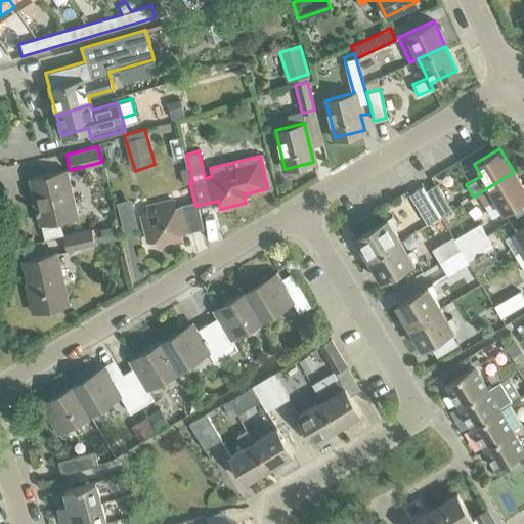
[(28,178),(39,224),(77,215),(66,170),(28,178)]
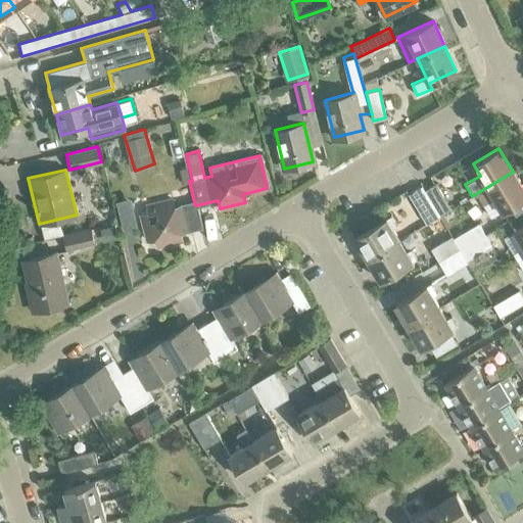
[(522,188),(513,172),(472,196),(476,194),(490,218),(501,211),(502,211),(522,198),(522,188)]
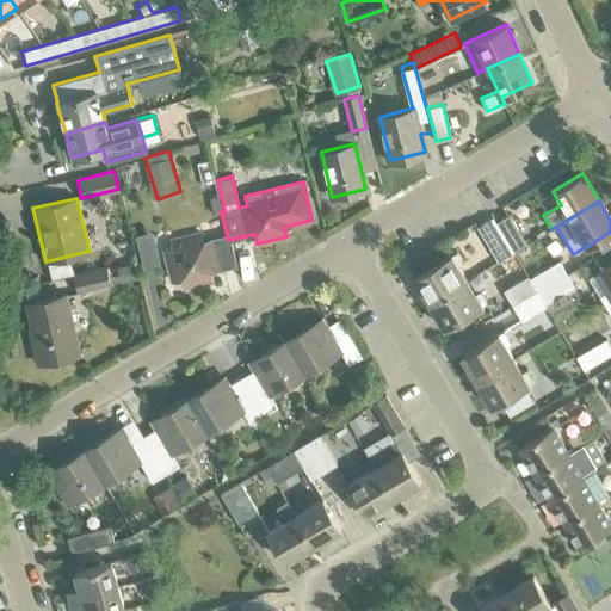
[(494,222),(512,252),(525,245),(507,214),(494,222)]
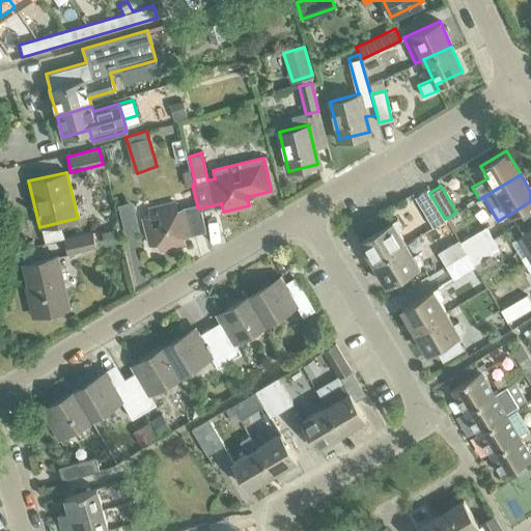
[(445,219),(429,193),(427,189),(414,196),(431,227),(445,219)]
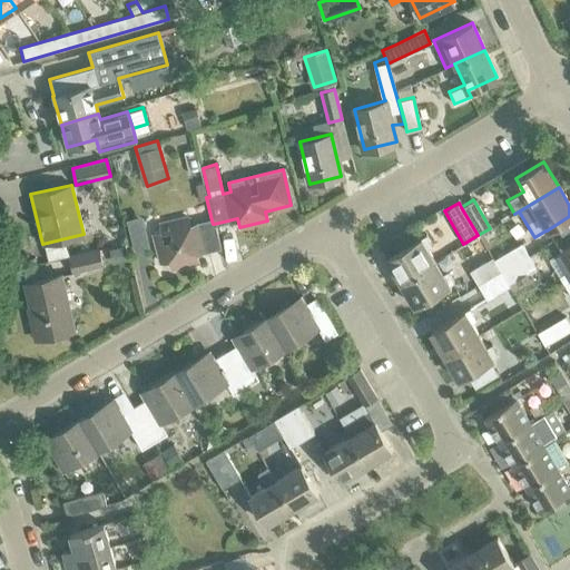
[(212,220),(189,226),(187,217),(160,224),(161,233),(154,235),(159,262),(168,259),(170,268),(198,262),(196,253),(219,247),(214,224),(213,224),(212,220)]
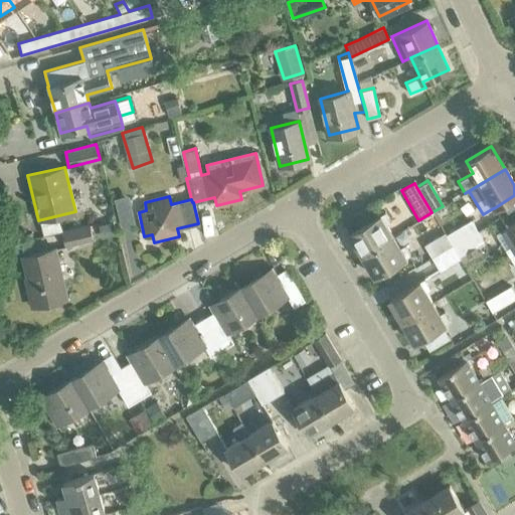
[(359,255),(392,235),(385,225),(389,222),(383,212),(348,233),(356,247),(355,247),(359,255)]
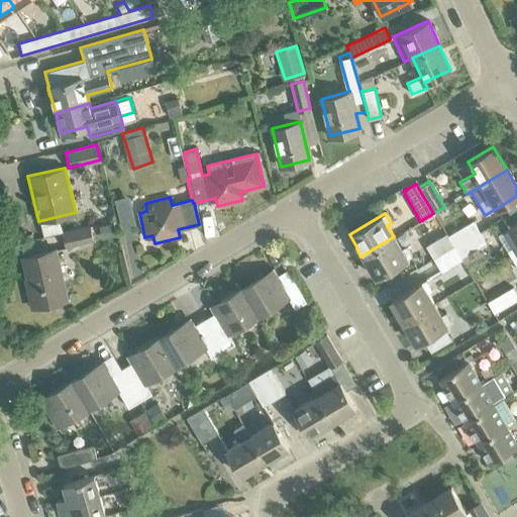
[(453,246),(479,232),(472,221),(447,236),(453,246)]
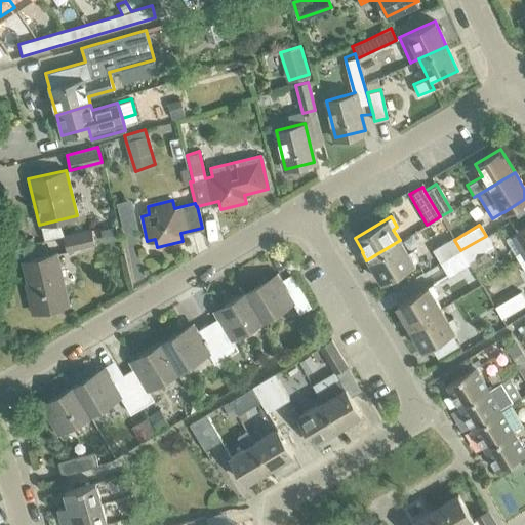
[(520,261),(524,257),(524,225),(506,237),(520,261)]
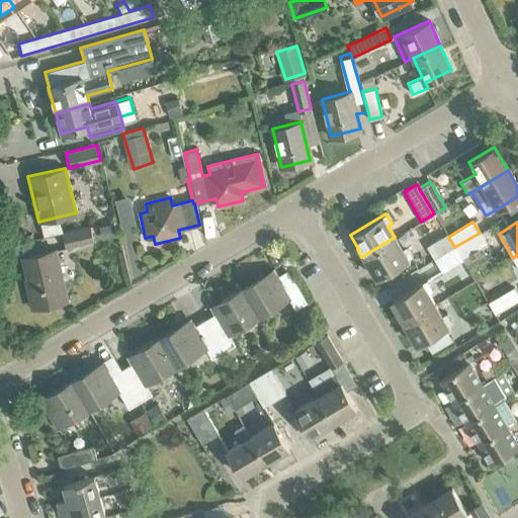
[(63,233),(67,249),(92,243),(88,227),(63,233)]
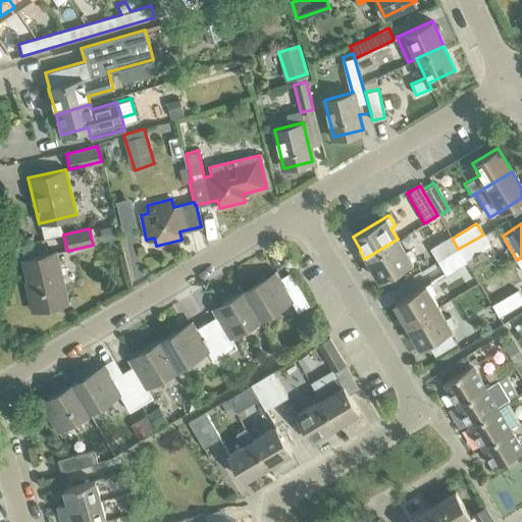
[(458,249),(465,260),(489,245),(483,235),(458,249)]
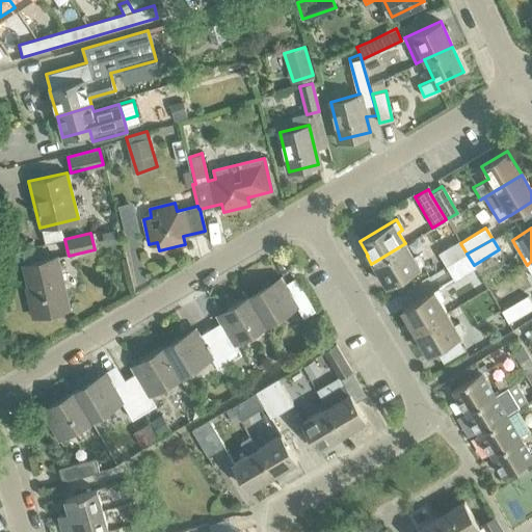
[(467,254),(460,243),(458,240),(437,253),(446,266),(467,254)]
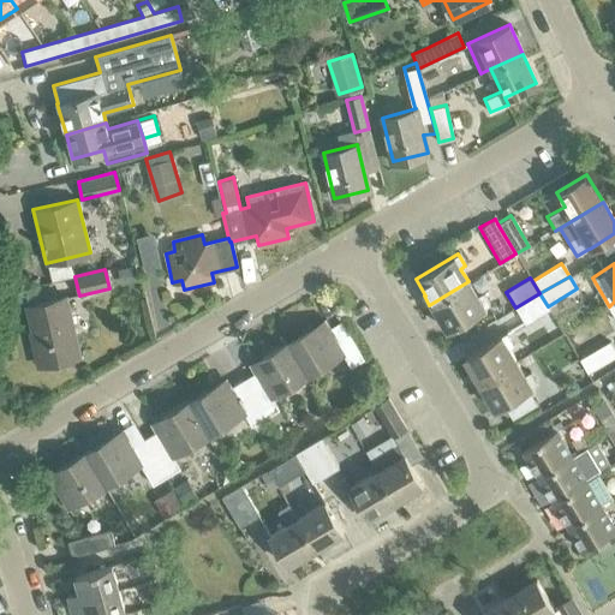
[(469,281),(429,305),(435,315),(437,314),(446,330),(488,305),(482,293),(477,296),(469,281)]
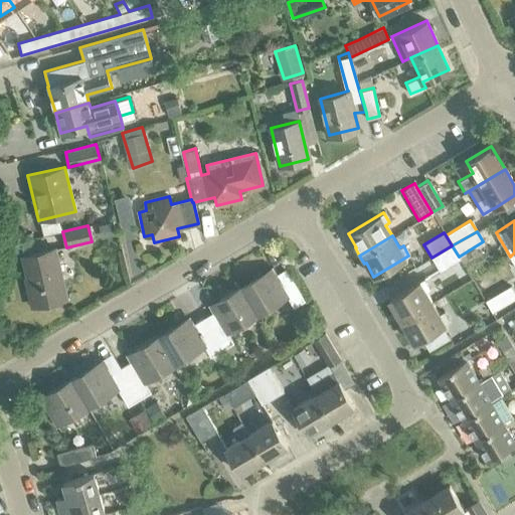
[(460,259),(459,256),(452,245),(432,258),(439,272),(460,259)]
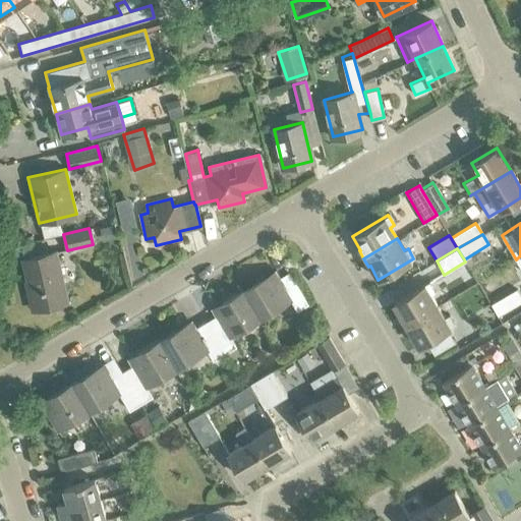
[(21,258),(34,309),(67,301),(55,250),(21,258)]
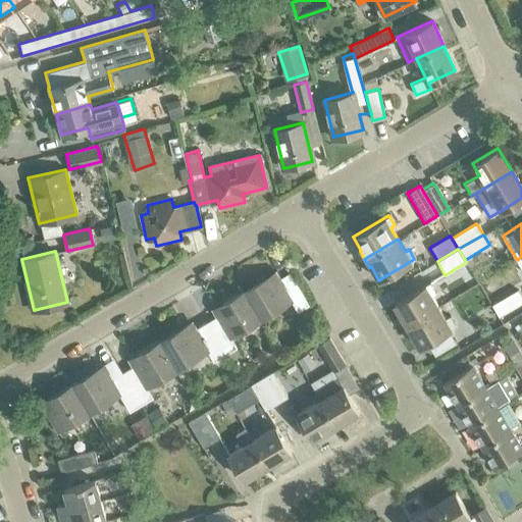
[(244,291),(260,318),(290,301),(297,311),(308,304),(289,272),(272,282),(268,275),(244,291)]
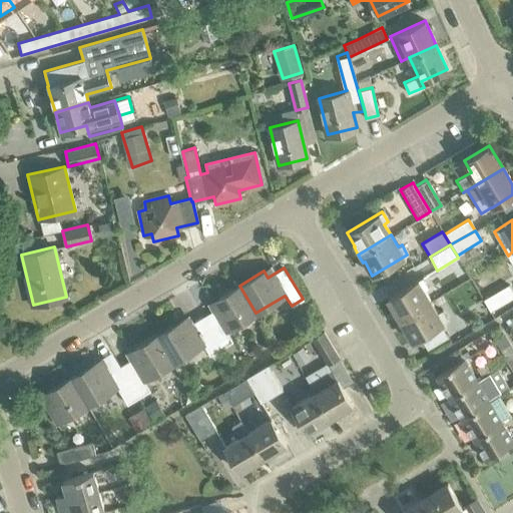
[(397,322),(430,302),(423,290),(427,288),(421,278),(387,299),(395,312),(392,313),(397,322)]
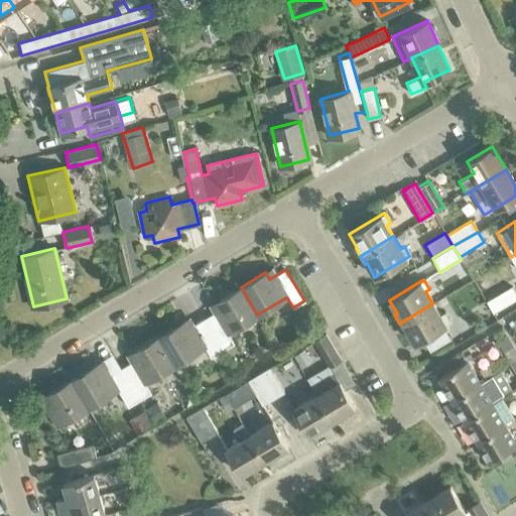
[(227,333),(257,314),(241,287),(216,302),(220,308),(203,318),(222,350),(234,343),(227,333)]
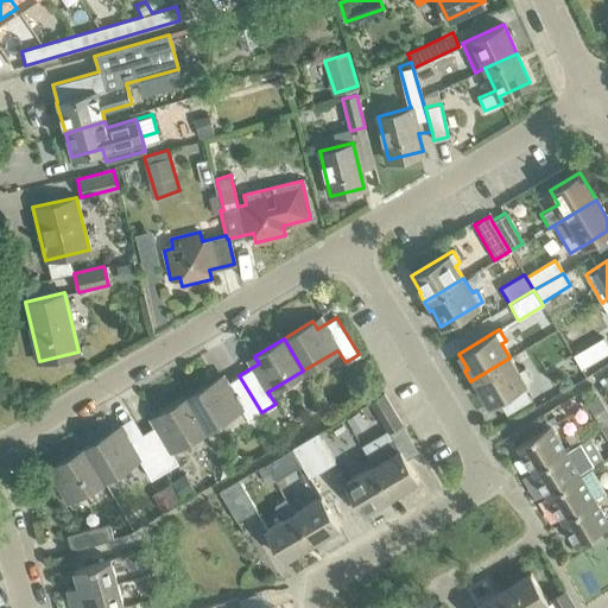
[(572,355),(580,368),(607,352),(607,349),(601,339),(572,355)]
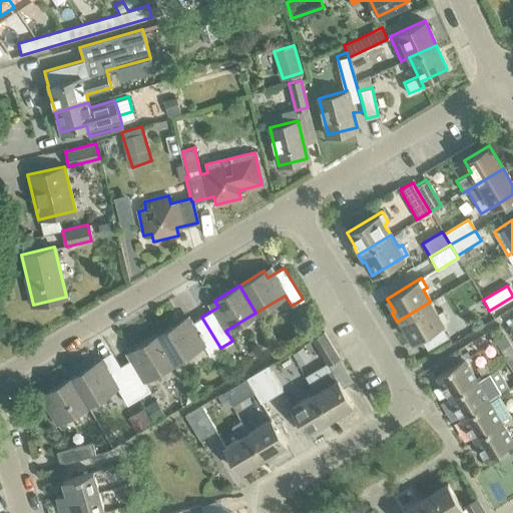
[(430,302),(397,322),(402,330),(405,329),(412,342),(419,337),(427,350),(447,338),(440,325),(447,321),(441,311),(437,313),(430,302)]
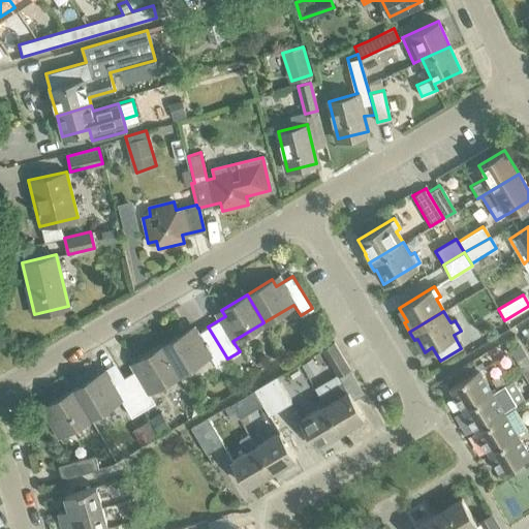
[(215,366),(227,359),(208,327),(191,337),(187,330),(161,345),(178,373),(209,355),(215,366)]
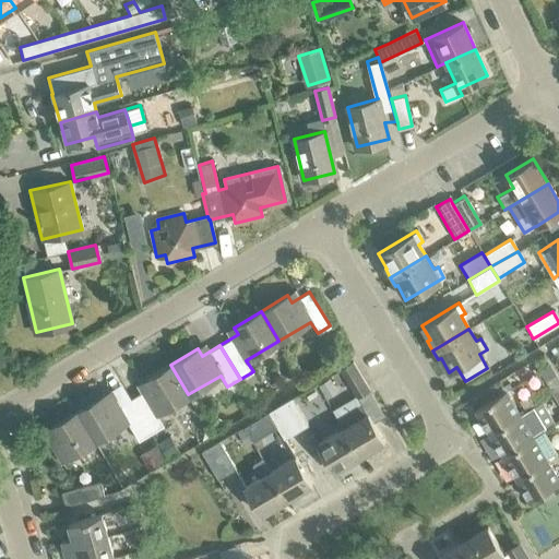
[(340,369),(356,396),(368,389),(352,361),(340,369)]
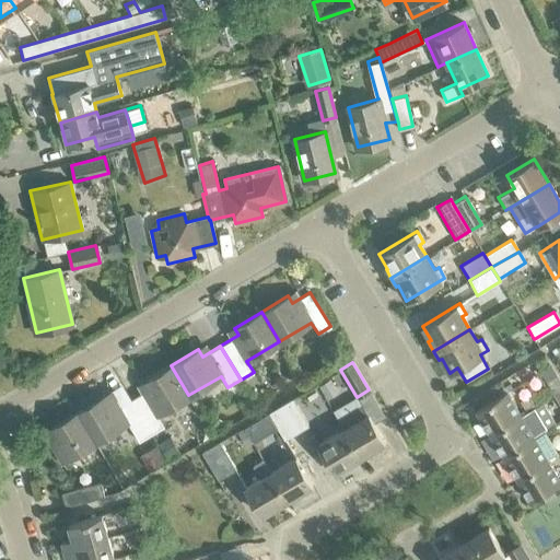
[(553,395),(559,391),(559,380),(551,364),(539,371),(553,395)]
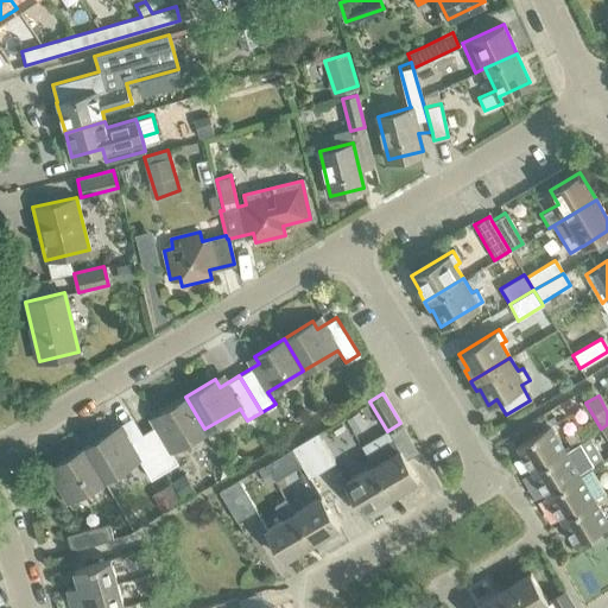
[(170,450),(204,429),(185,397),(157,413),(162,422),(141,434),(164,470),(177,462),(170,450)]
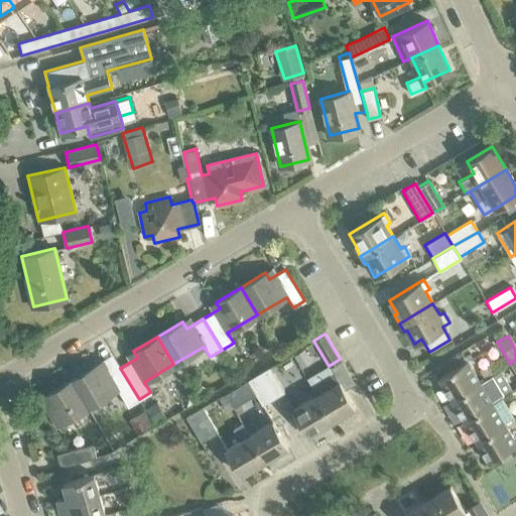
[(450,400),(479,383),(467,361),(437,378),(450,400)]
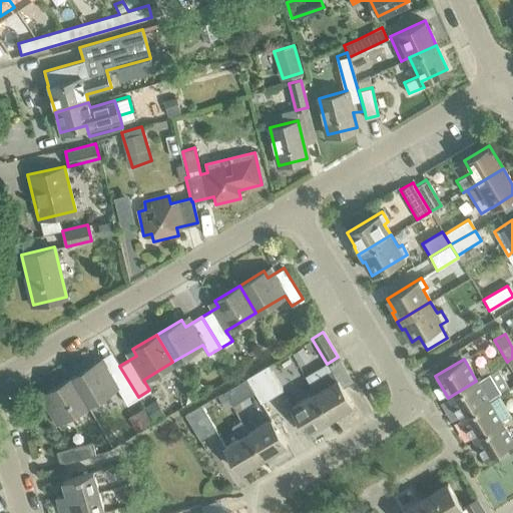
[(476,367),(481,377),(495,369),(489,360),(476,367)]
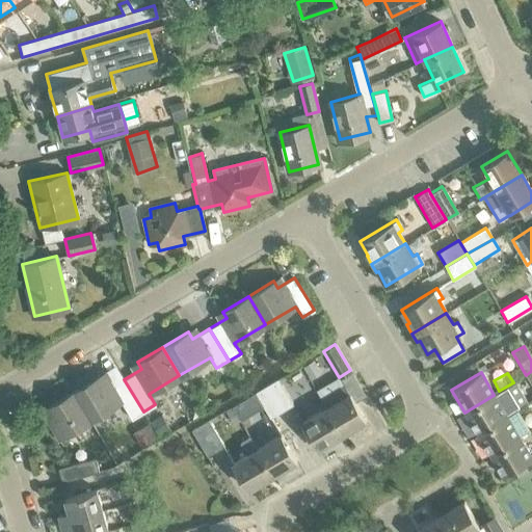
[(143,411),(124,379),(113,386),(109,377),(102,381),(99,375),(73,391),(89,420),(121,401),(131,419),(143,411)]
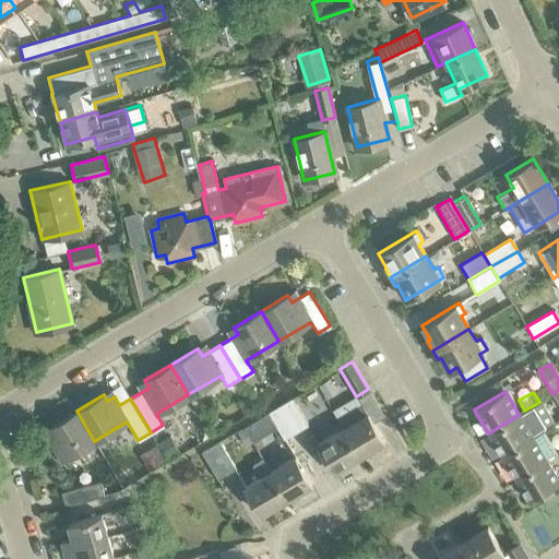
[(278,405),(295,432),(307,425),(292,399),(278,405)]
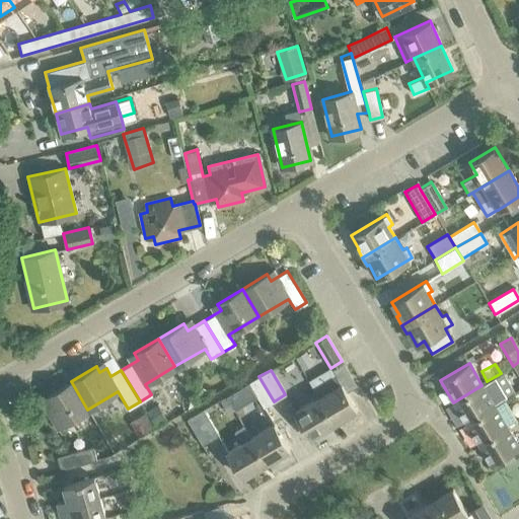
[(312,388),(317,397),(332,423),(356,410),(341,383),(340,383),(335,375),(312,388)]
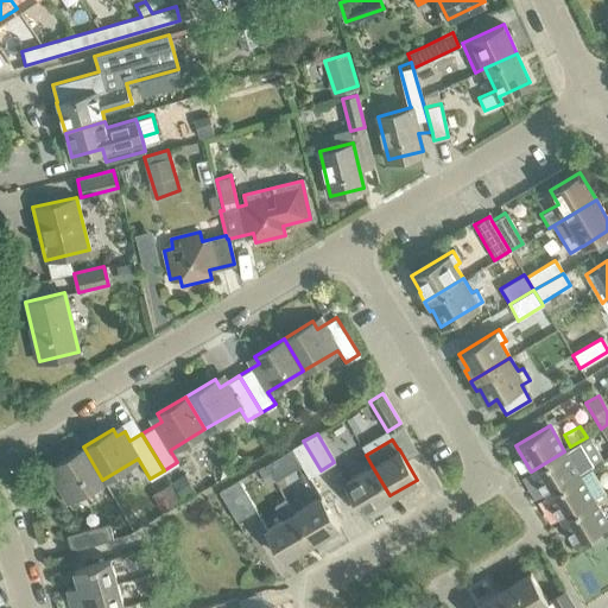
[(309,477),(321,470),(303,441),(291,448),(309,477)]
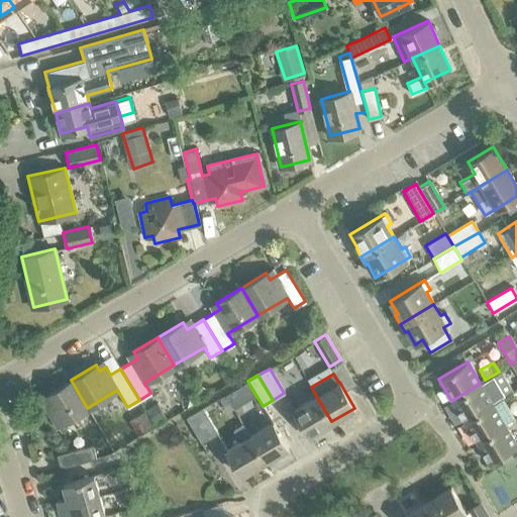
[(58,425),(87,408),(71,380),(45,395),(49,401),(44,404),(58,425)]
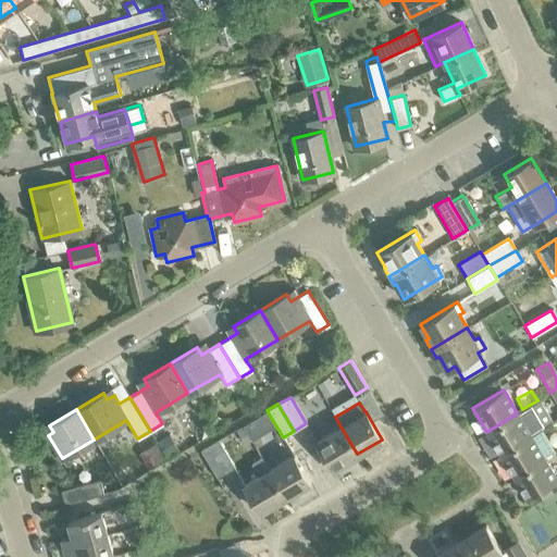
[(499,454),(530,435),(517,413),(486,432),(499,454)]
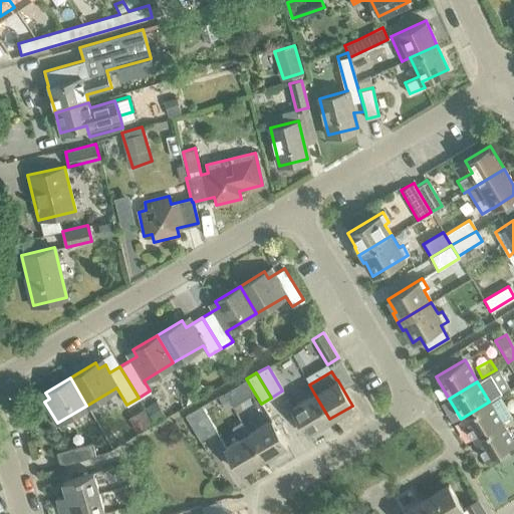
[(306,433),(329,419),(314,394),(291,407),(306,433)]
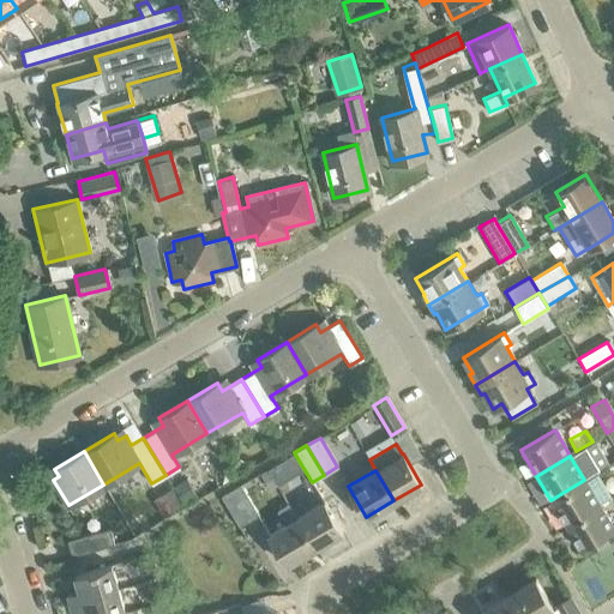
[(565,524),(599,504),(612,495),(597,473),(584,480),(551,500),(565,524)]
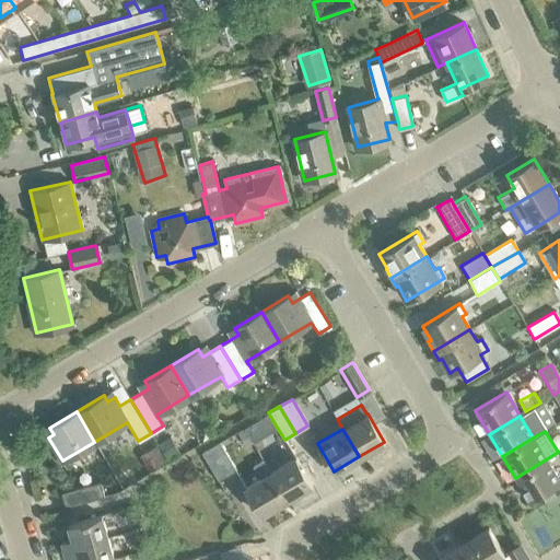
[(201,453),(218,479),(235,469),(219,442),(201,453)]
